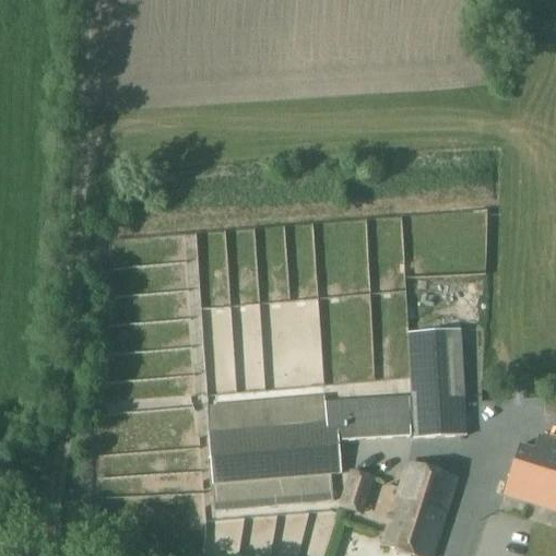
[(413,394),(416,434),(468,430),(461,326),(410,329),(413,394)]
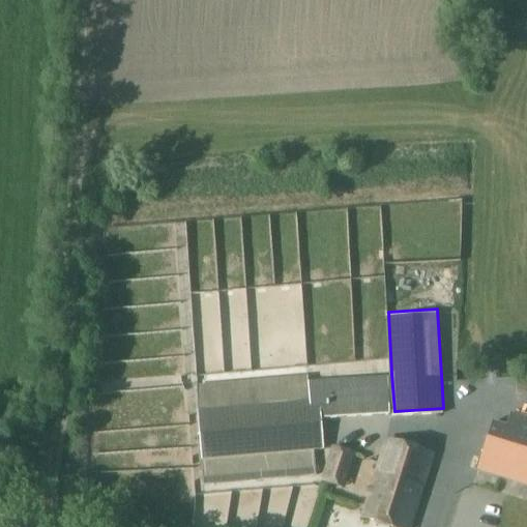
[(304,362),(195,367),(196,401),(305,396),(304,362)]
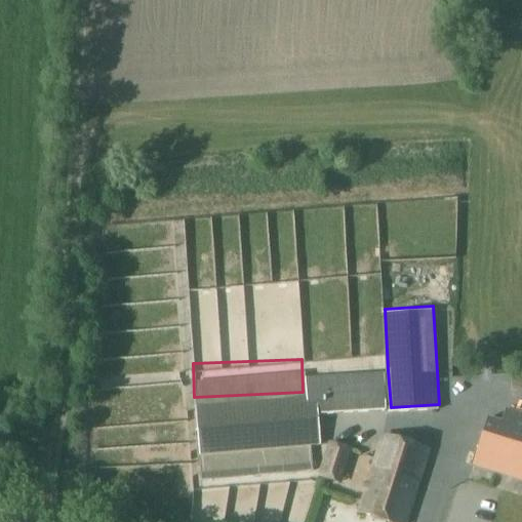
[(313,412),(391,407),(388,370),(311,375),(313,399),(197,406),(200,451),(315,445),(313,412)]
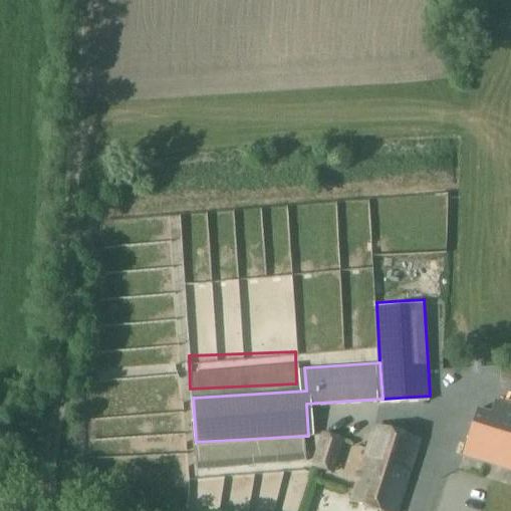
[(510,402),(497,398),(493,411),(480,407),(465,453),(510,468),(510,402)]
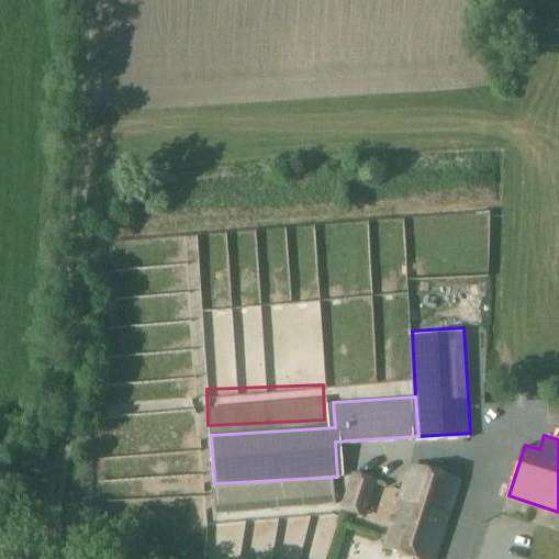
[(426,558),(436,558),(460,480),(413,465),(387,546),(426,558)]
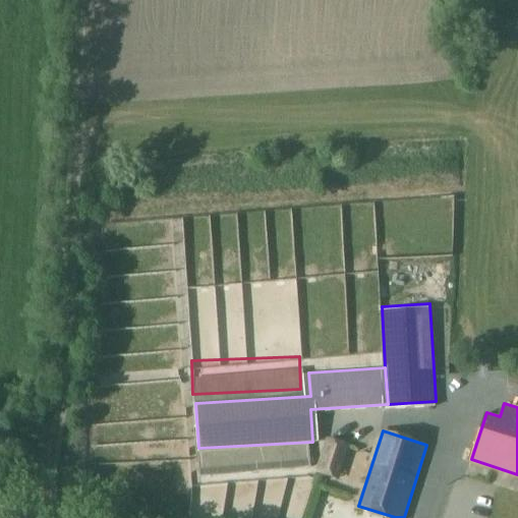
[(348,446),(329,440),(319,471),(338,478),(348,446)]
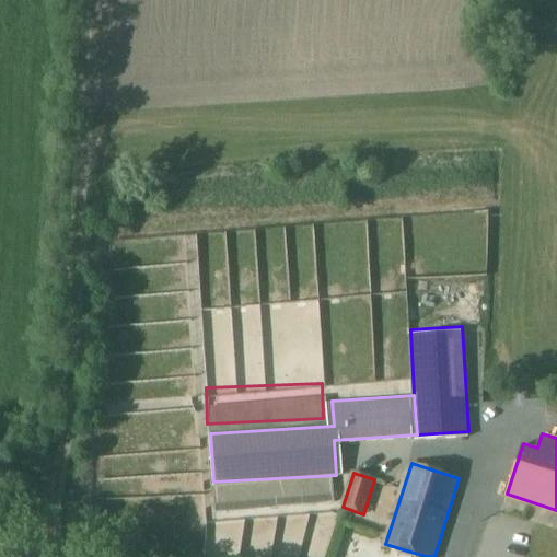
[(522,556),(525,541),(512,538),(515,514),(490,511),(484,556),(522,556)]
